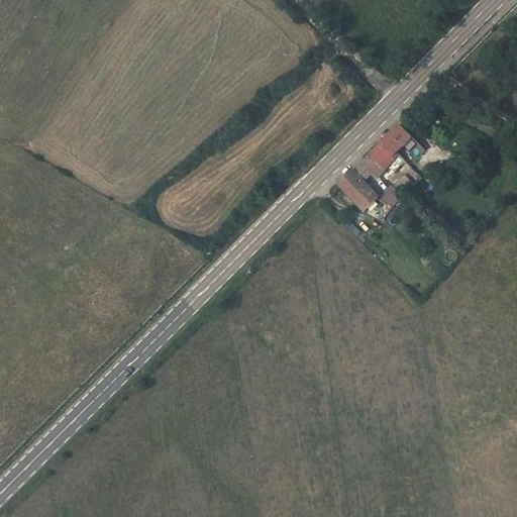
[(435,112),(424,107),(414,119),(420,124),(426,116),(432,118),(435,112)]
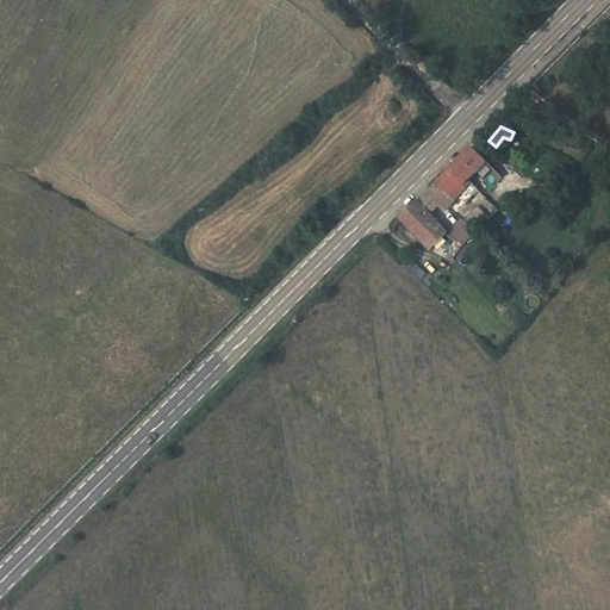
[(465,188),(462,187),(487,162),(472,148),(435,185),(454,201),(465,188)]
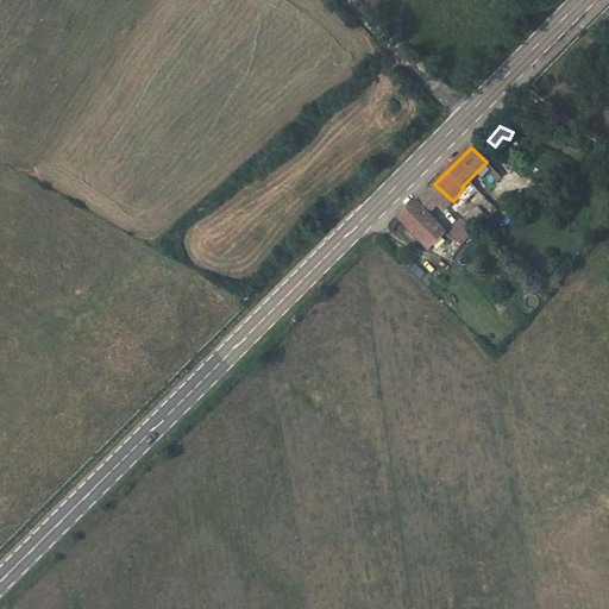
[(434,184),(428,190),(447,207),(453,201),(434,184)]
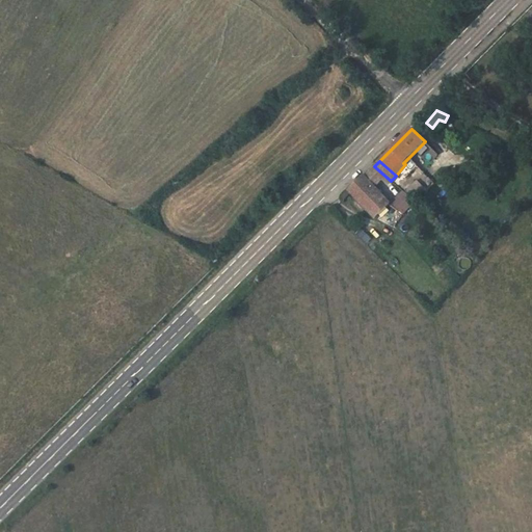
[(374,166),(364,177),(374,187),(382,178),(389,184),(391,181),(374,166)]
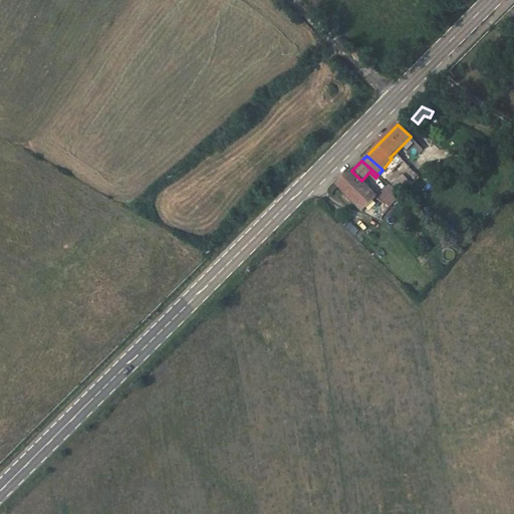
[(361,211),(376,197),(361,181),(351,171),(337,185),(361,211)]
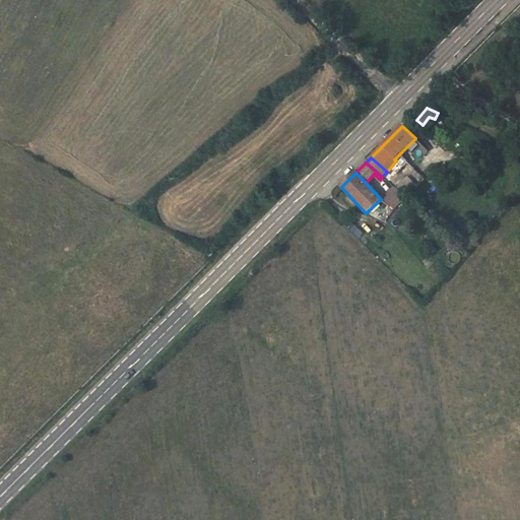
[(406,197),(416,187),(407,177),(396,188),(406,197)]
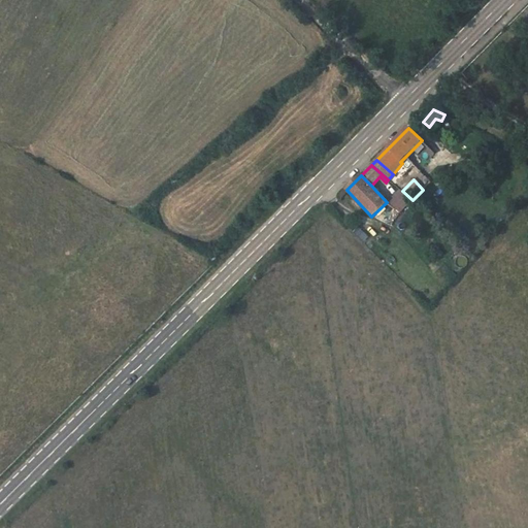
[(402,191),(400,190),(387,204),(400,213),(413,200),(402,191)]
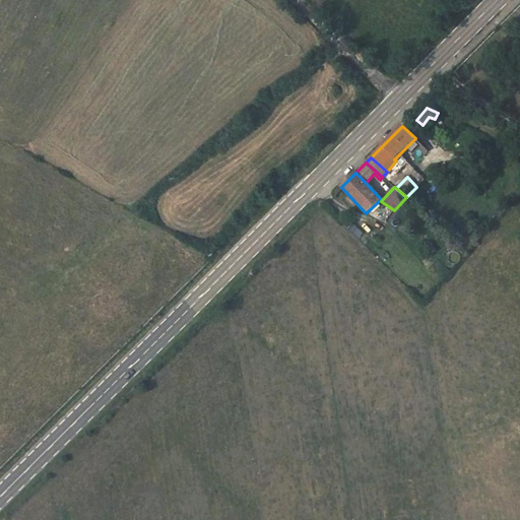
All buildings are outlined.
